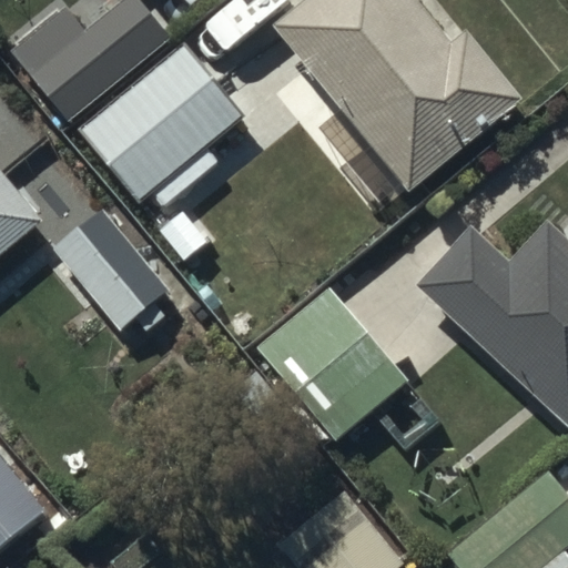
[(67,8),(12,49),(69,123),(174,42),(141,0),(123,0),(83,30),(67,8)]
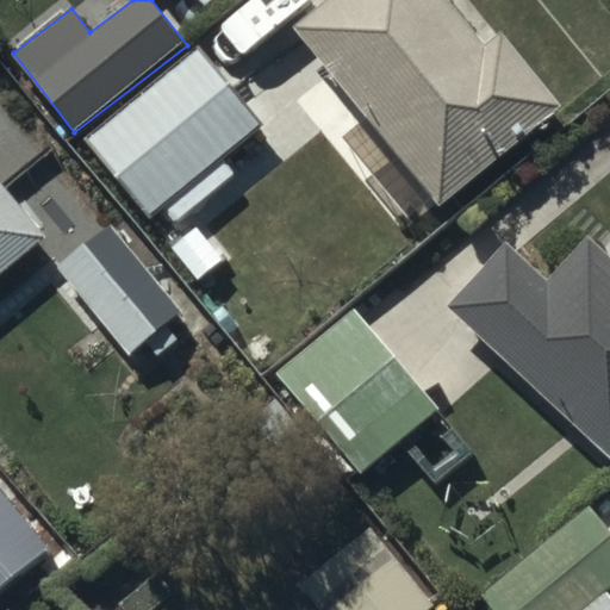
[(447,0),(322,0),(296,20),(381,132),(367,143),(385,166),(399,155),(436,205),(562,111),(503,32),(483,47),(447,0)]
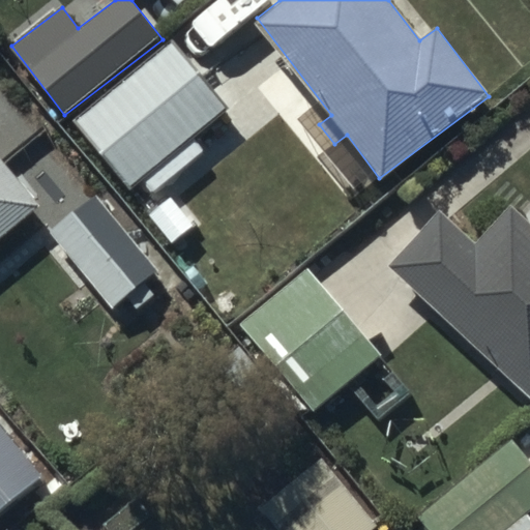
[(224,111),(171,47),(80,122),(131,185),(224,111)]
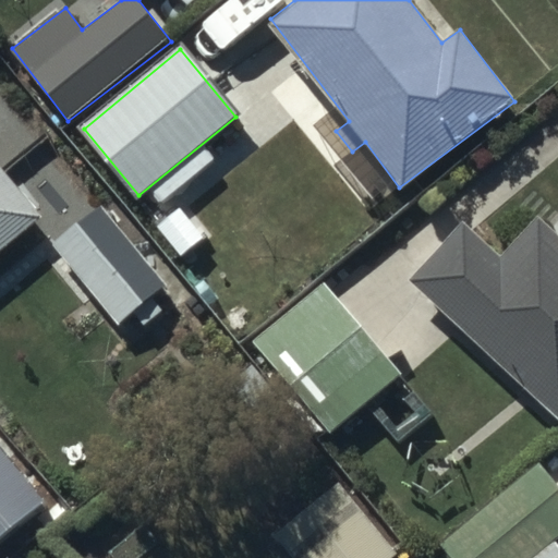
[(0,253),(41,220),(32,207),(76,171),(34,119),(0,147),(0,253)]
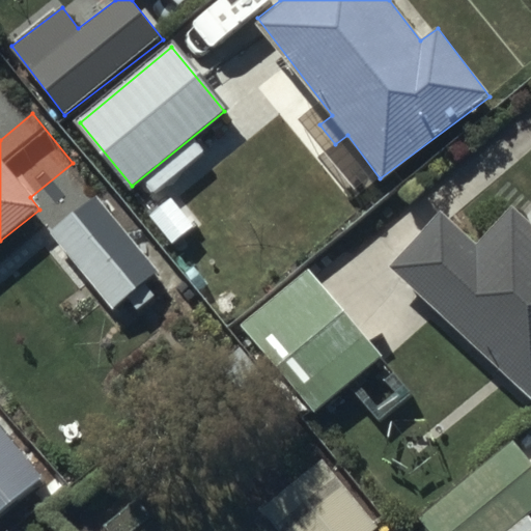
[(94,194),(50,229),(112,307),(157,272),(94,194)]
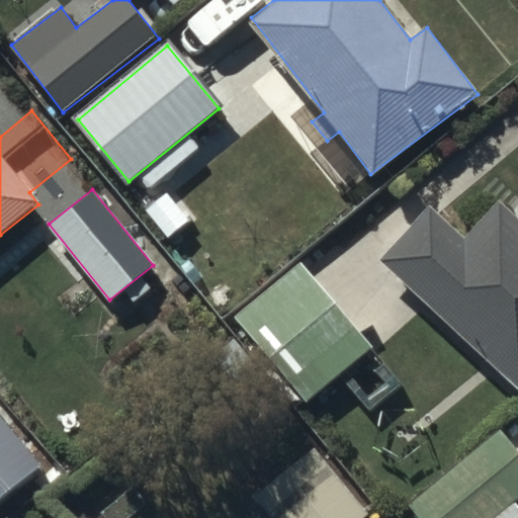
[(432,207),(381,260),(517,387),(517,221),(498,202),(464,238),(432,207)]
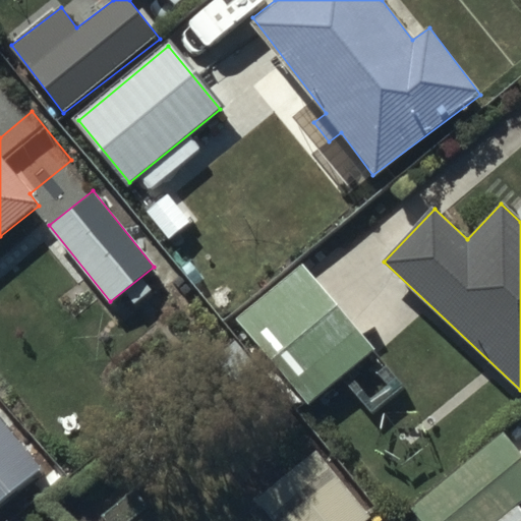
[(374,350),(301,264),(235,320),(307,406),(374,350)]
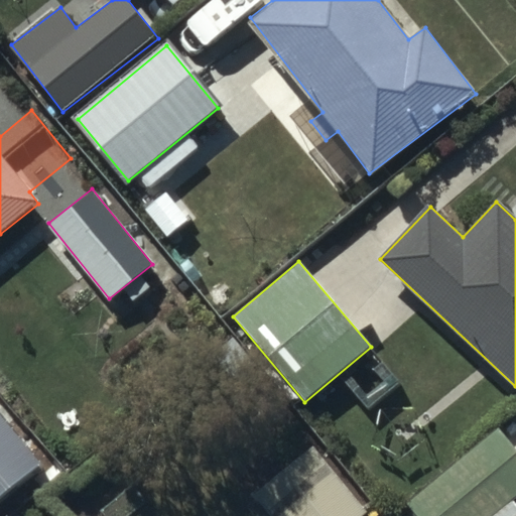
[(0,500),(43,464),(0,411),(0,500)]
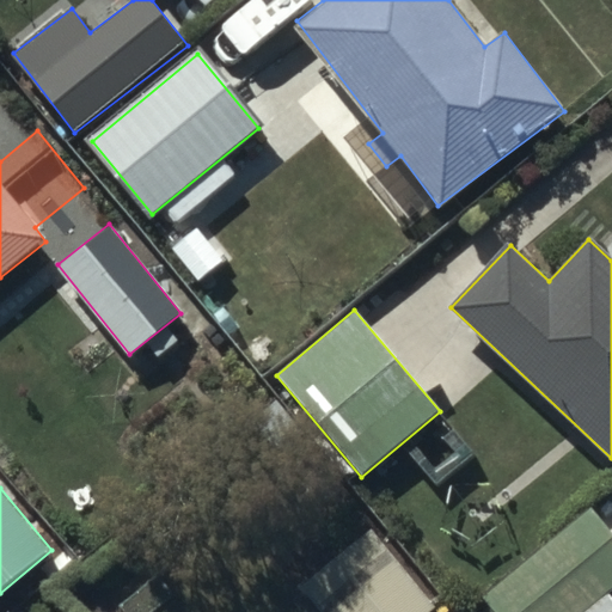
[(611,589),(611,537),(591,510),(483,594),(496,611),(611,611),(611,603),(606,595),(611,589)]
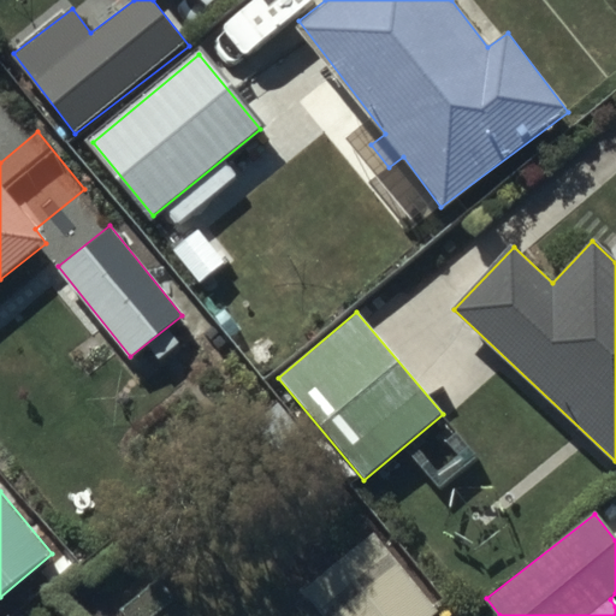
[(432,615),(439,610),(372,531),(302,591),(323,615),(432,615)]
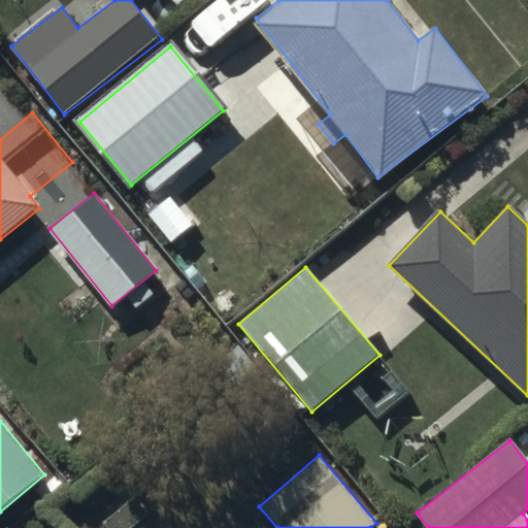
All buildings are outlined.
